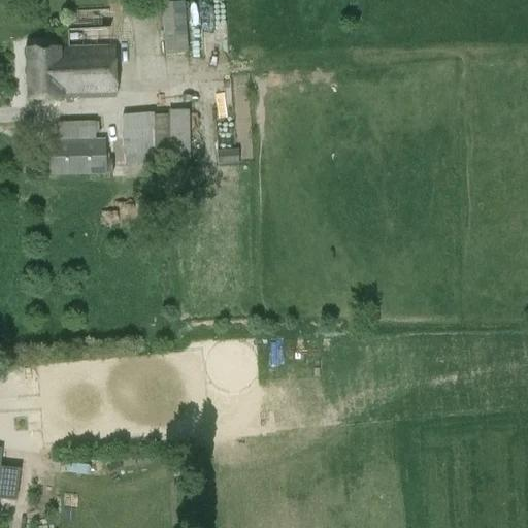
[(162,3),(165,53),(187,52),(184,2),(162,3)]
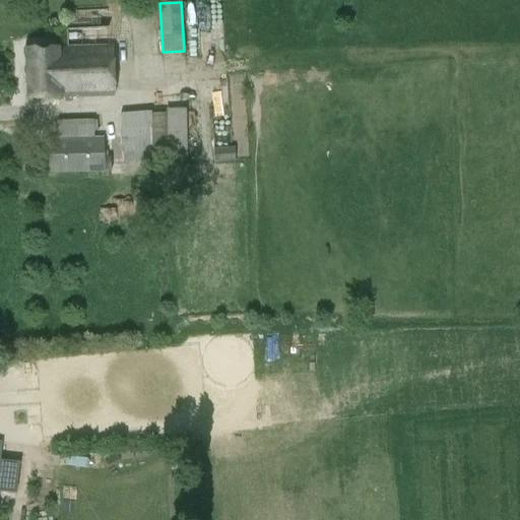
[(109,29),(66,30),(67,48),(25,50),(26,100),(114,98),(112,47),(109,47),(109,29)]
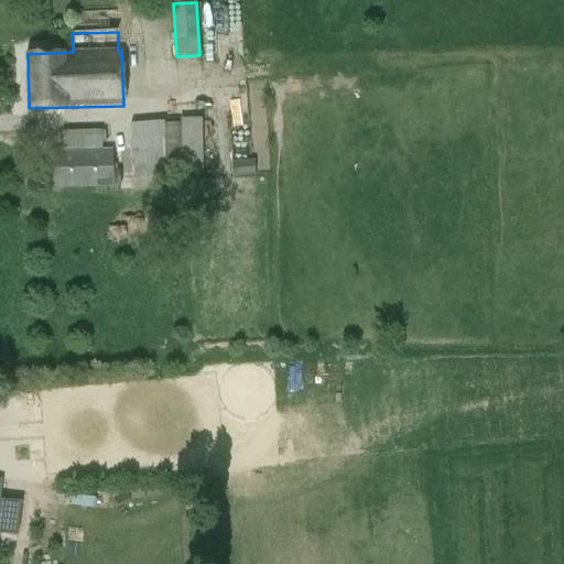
[(203,172),(201,118),(131,123),(133,165),(134,165),(137,179),(171,176),(184,175),(184,173),(203,172)]
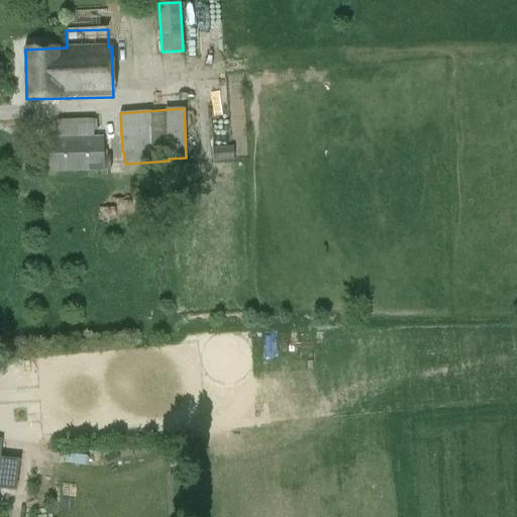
[(110,172),(110,157),(107,157),(107,150),(105,150),(105,136),(97,136),(96,119),(58,120),(58,136),(48,137),(49,173),(110,172)]
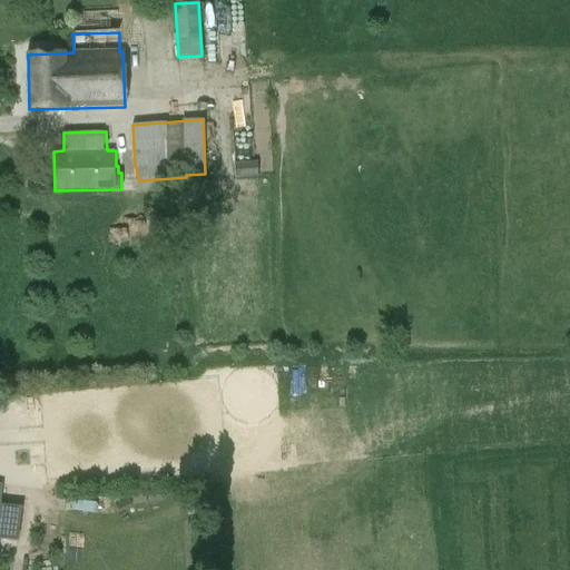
[(234,164),(235,178),(257,177),(257,163),(234,164)]
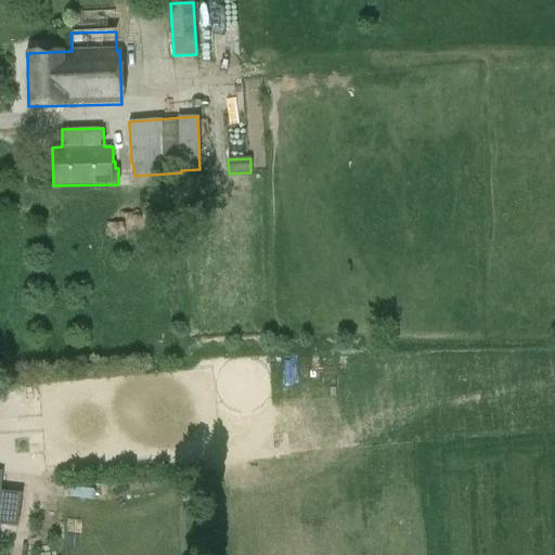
[(0,491),(2,473),(0,472),(0,525),(17,527),(21,493),(0,491)]
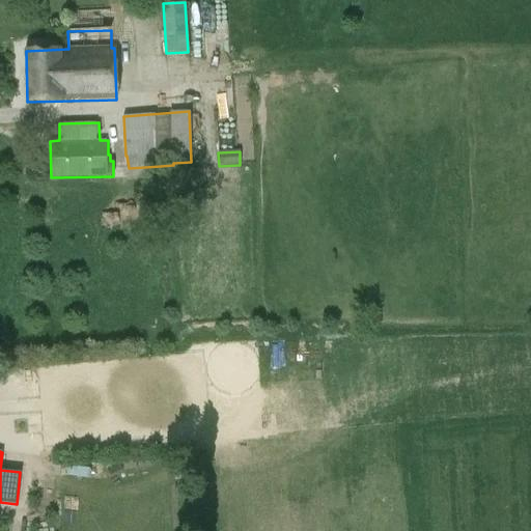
[(121,472),(117,465),(107,470),(111,478),(121,472)]
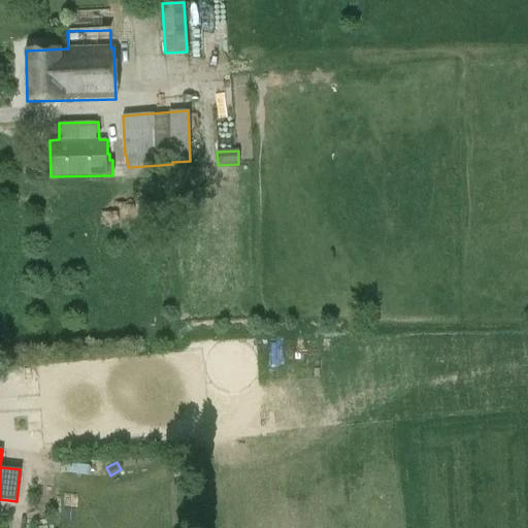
All buildings are outlined.
